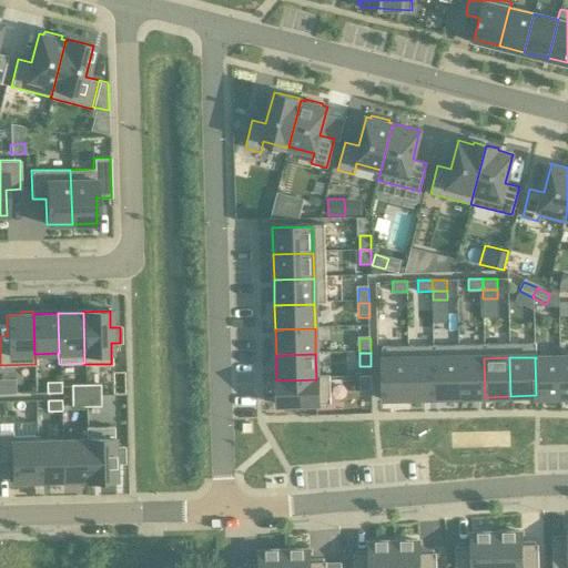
[(459,358),(434,359),(435,398),(444,398),(444,399),(460,399),(459,358)]
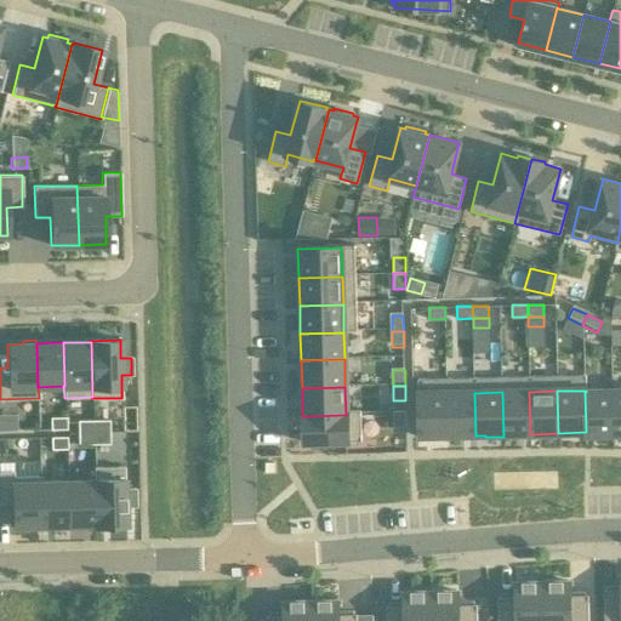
[(529,392),(502,392),(503,437),(520,437),(520,434),(530,434),(529,392)]
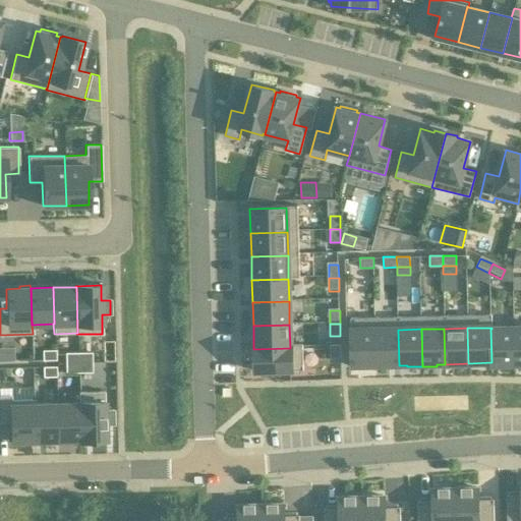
[(491,362),(490,362),(490,364),(515,364),(514,329),(491,329),(490,329),(491,362)]
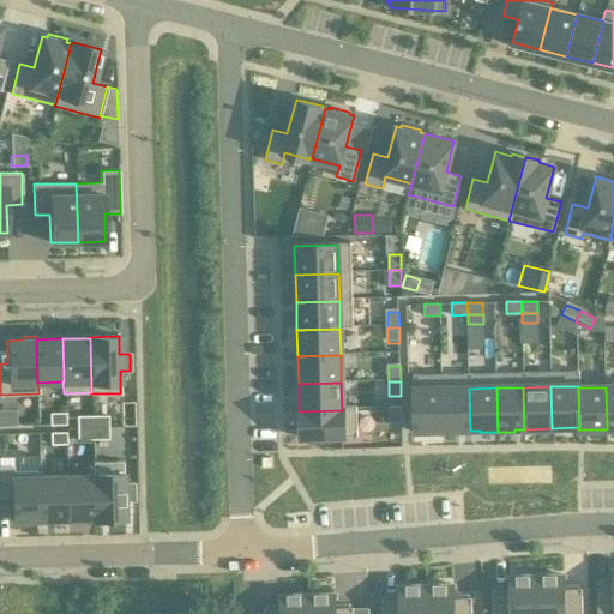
[(469,389),(441,390),(443,431),(470,431),(469,389)]
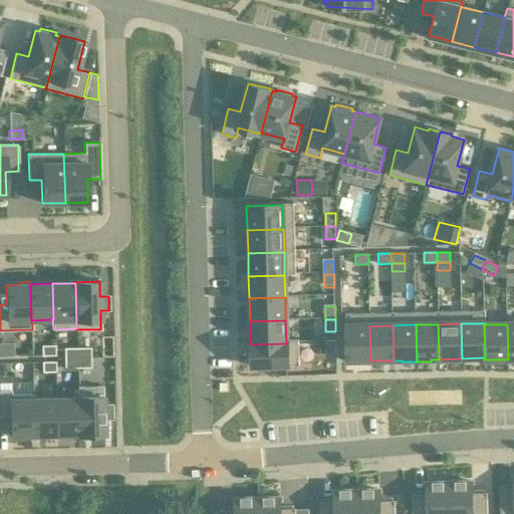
[(369,326),(345,326),(346,361),(370,360),(369,326)]
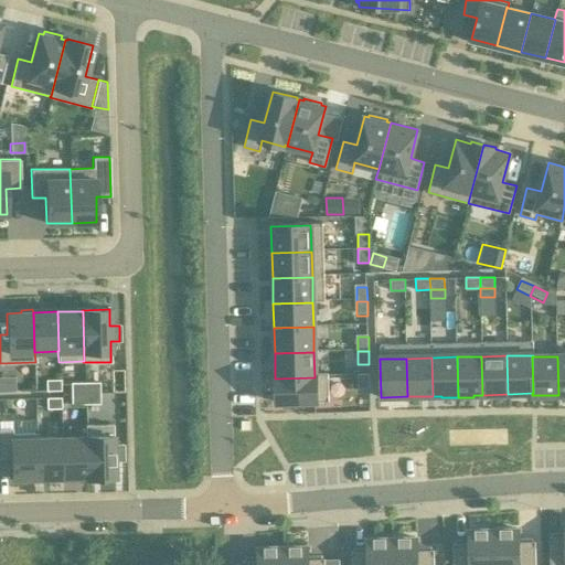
[(359,375),(359,390),(370,390),(370,375),(359,375)]
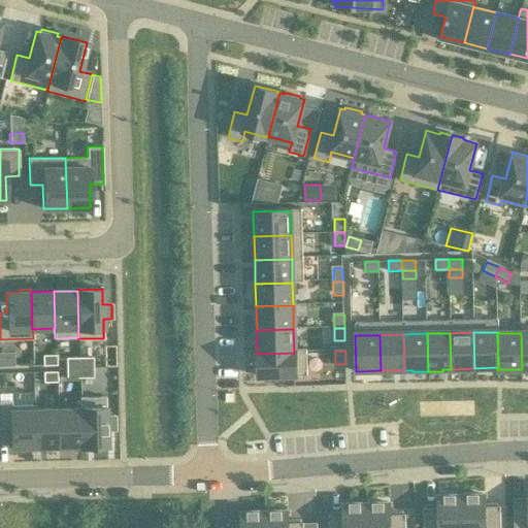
[(257,354),(256,354),(257,380),(296,378),(295,353),(294,353),(257,354)]
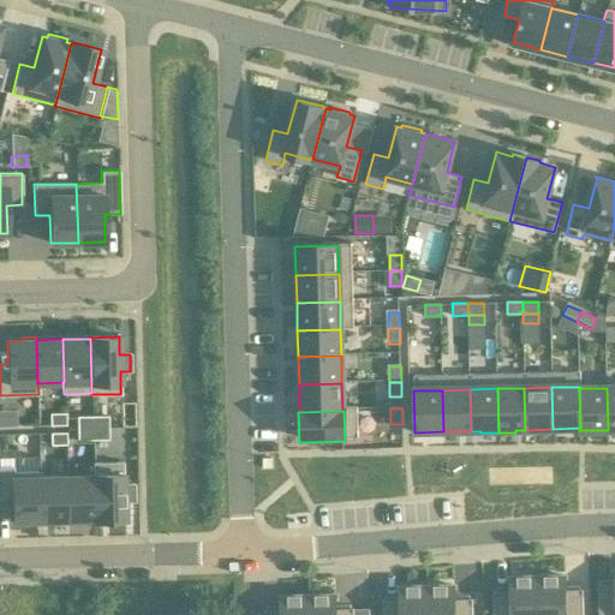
[(65,412),(49,412),(49,424),(65,424),(65,412)]
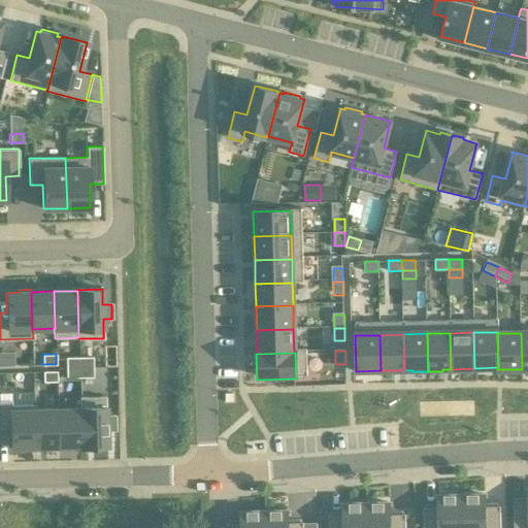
[(79,356),(66,357),(66,367),(79,366),(79,356)]
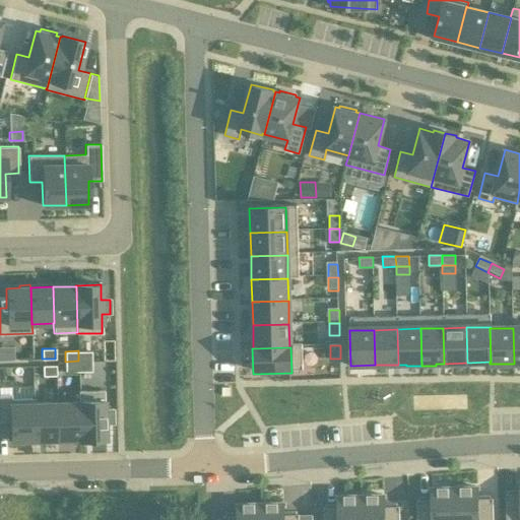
[(91,350),(78,350),(78,361),(91,361),(91,350)]
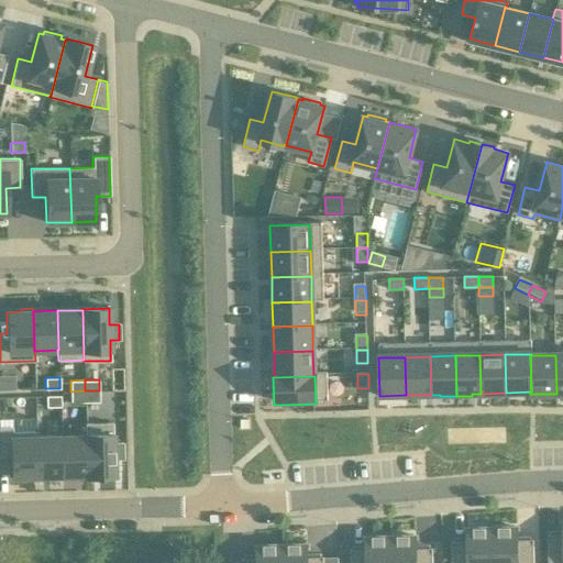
[(85,390),(70,392),(70,403),(85,401),(85,390)]
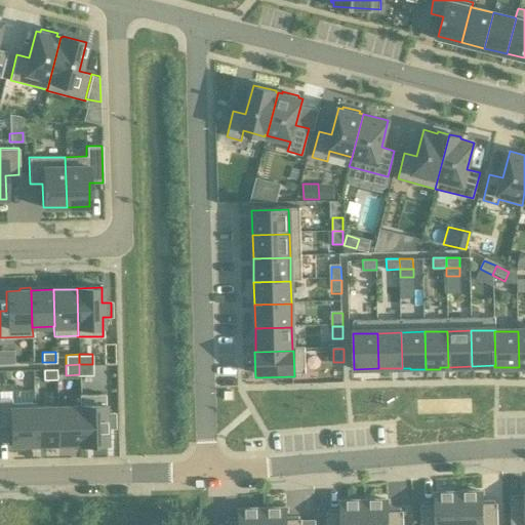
[(92,364),(79,364),(79,374),(92,374),(92,364)]
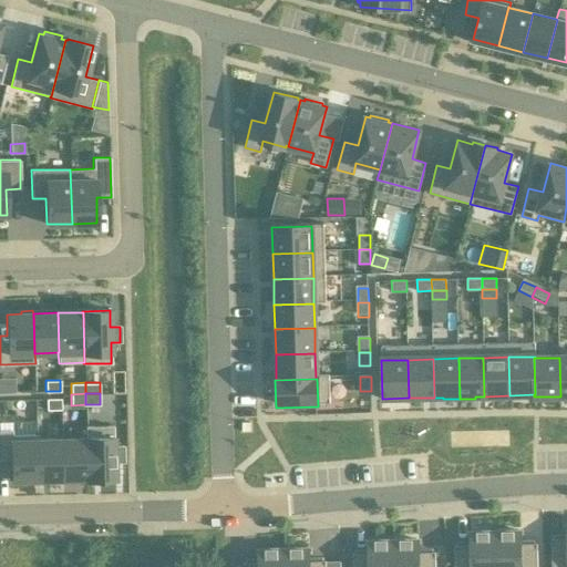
[(61,398),(47,399),(47,410),(61,409),(61,398)]
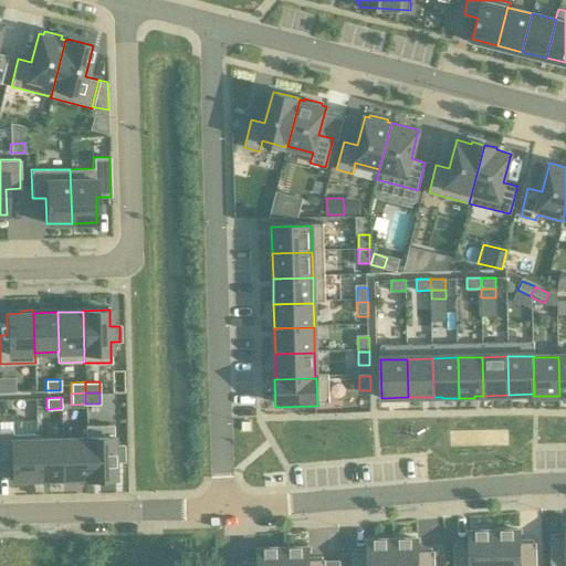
[(0,458),(10,458),(11,480),(25,479),(25,482),(35,482),(35,479),(38,479),(37,439),(38,439),(37,433),(34,433),(34,419),(0,420),(0,458)]
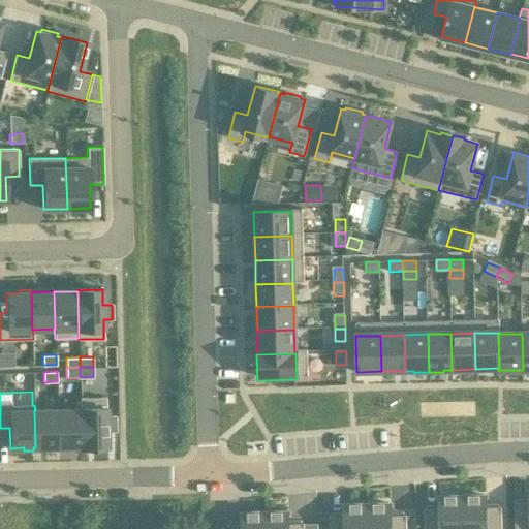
[(105,398),(80,398),(80,409),(81,409),(82,446),(81,446),(81,447),(106,446),(106,431),(115,431),(115,416),(105,416),(105,398)]
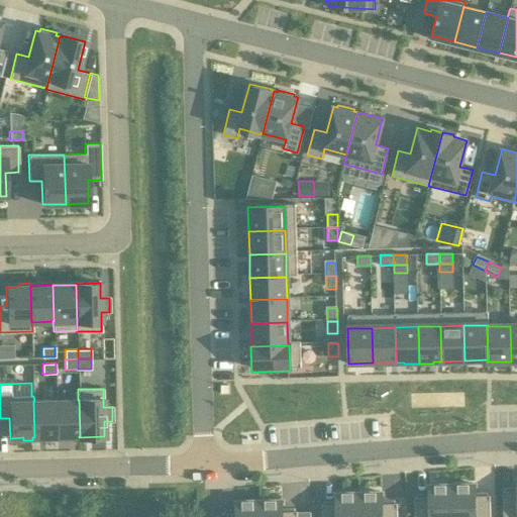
[(34,401),(33,401),(34,437),(57,436),(56,400),(34,401)]
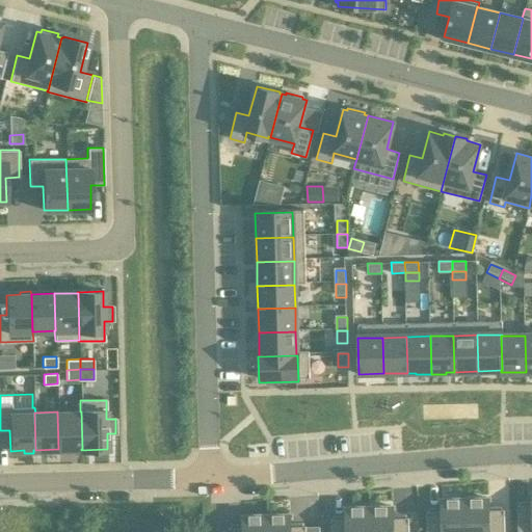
[(80,411),(57,411),(58,449),(81,449),(82,449),(81,411),(80,411)]
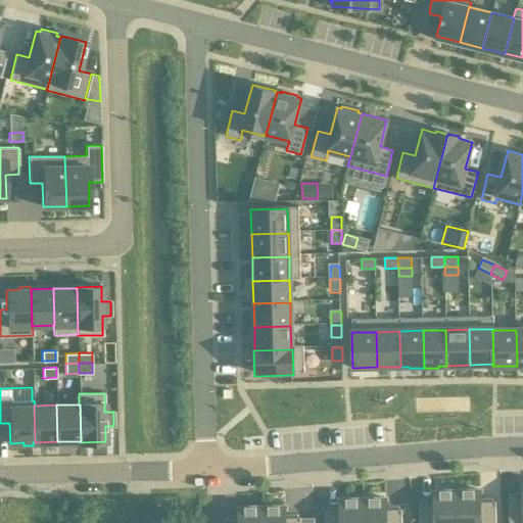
[(480,489),(457,490),(458,522),(495,522),(495,501),(480,502),(480,489)]
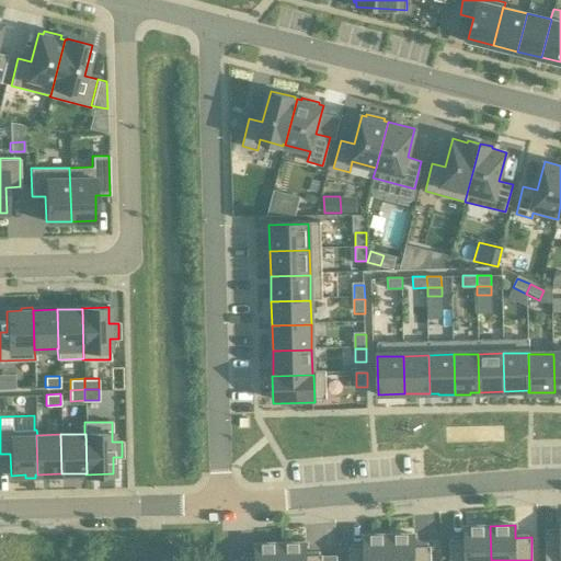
[(466,539),(449,539),(449,560),(491,560),(490,526),(466,527),(466,539)]
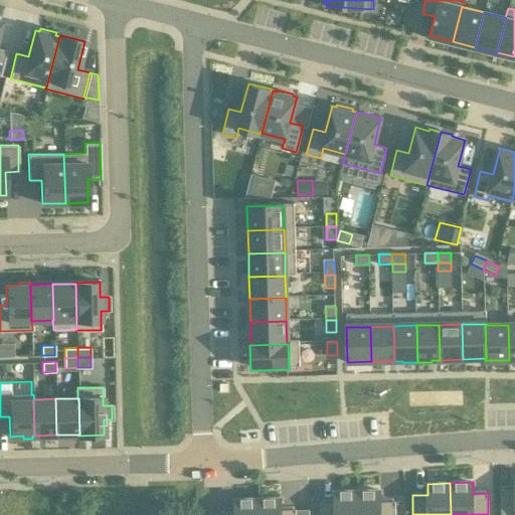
[(514,514),(514,488),(501,489),(501,514),(514,514)]
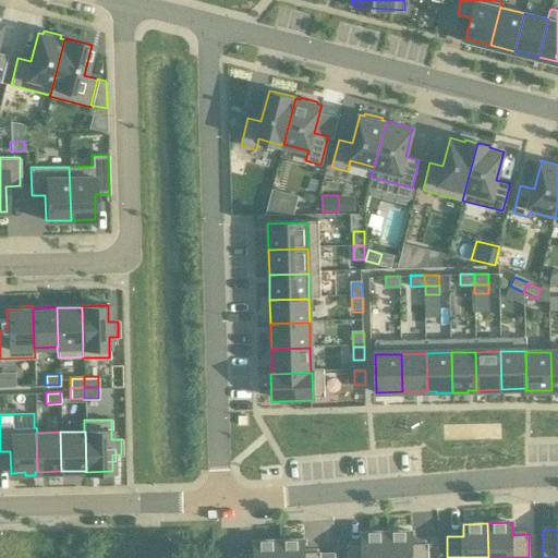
[(412,531),(387,532),(387,557),(428,557),(428,543),(412,543),(412,531)]
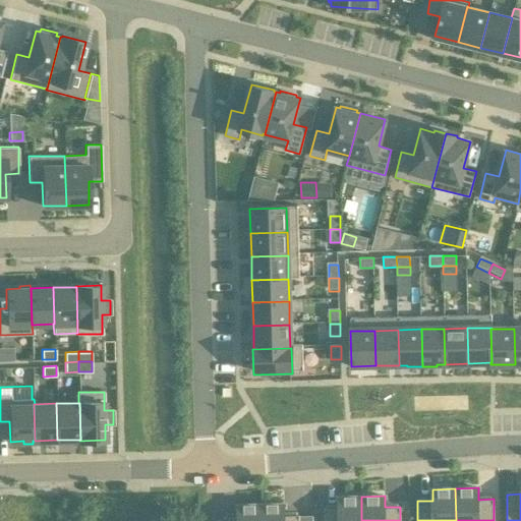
[(339,509),(324,509),(324,520),(361,520),(361,497),(339,497),(339,509)]
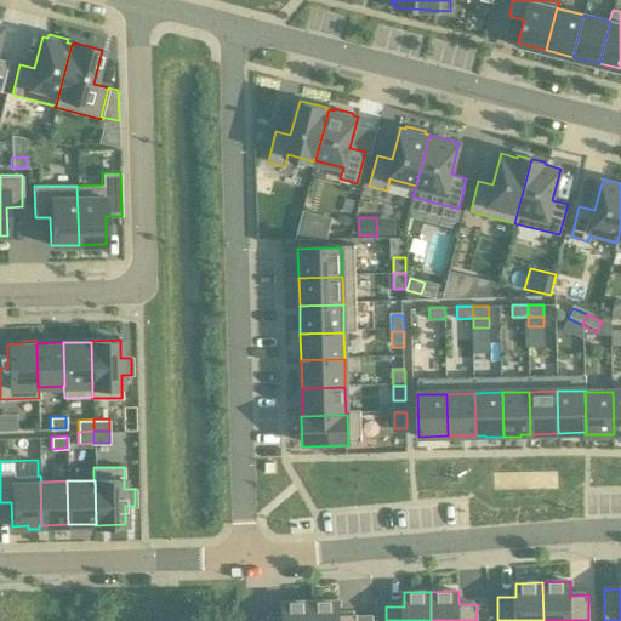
[(339,600),(311,602),(311,620),(372,620),(372,615),(357,615),(357,614),(339,614),(339,600)]
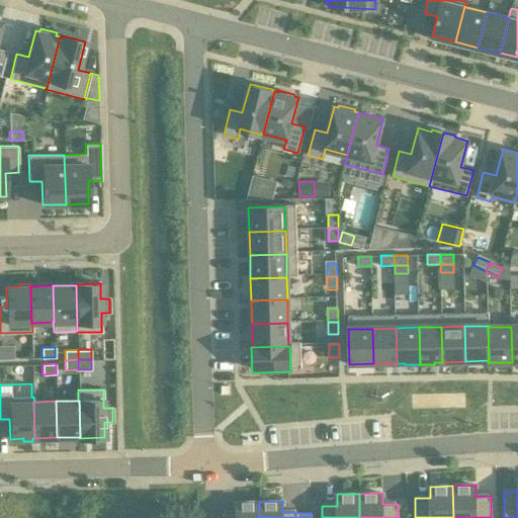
[(237,514),(223,514),(222,517),(259,517),(259,502),(237,502),(237,514)]
